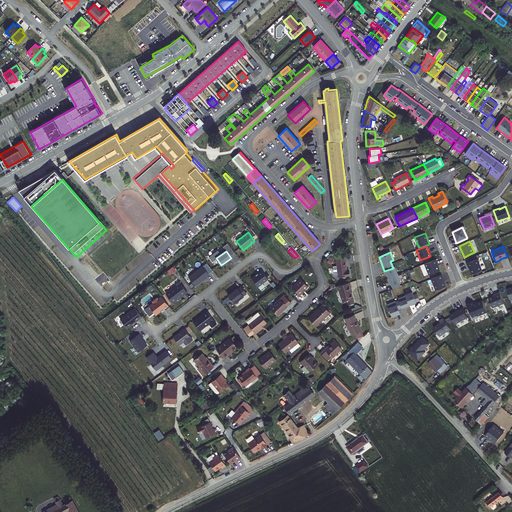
[(346,264),(345,256),(336,258),(336,265),(333,265),(334,275),(338,275),(338,277),(348,275),(348,270),(346,270),(346,264)]
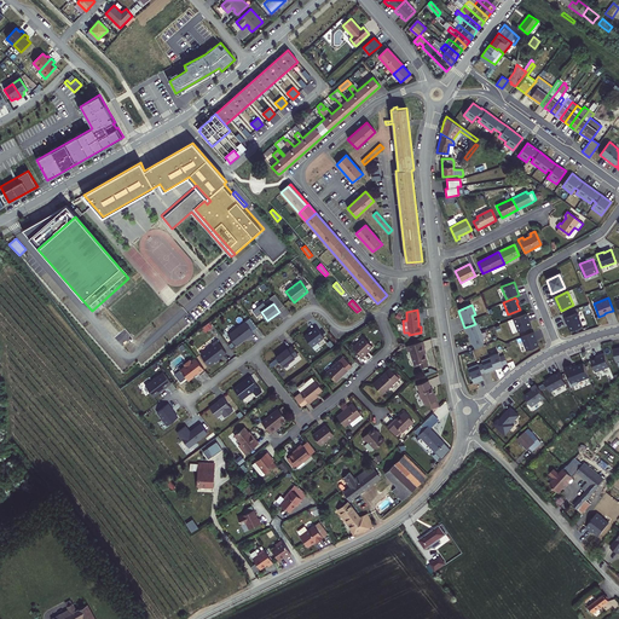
[(527,319),(525,313),(512,319),(518,331),(530,327),(526,319),(527,319)]
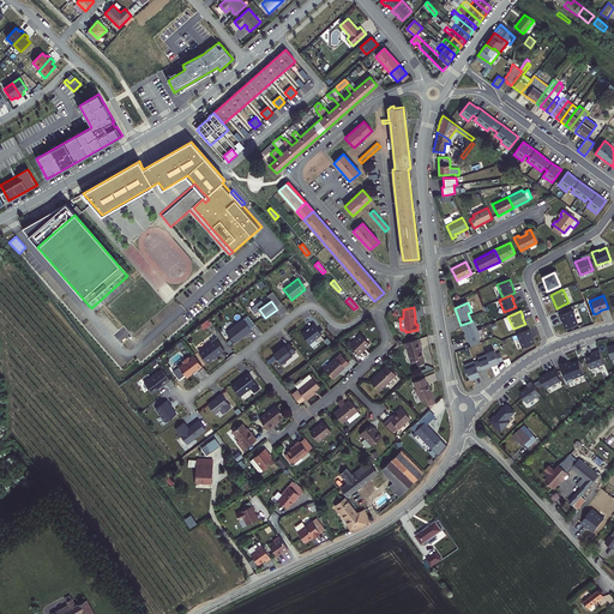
[(572,311),(560,317),(566,330),(578,324),(572,311)]
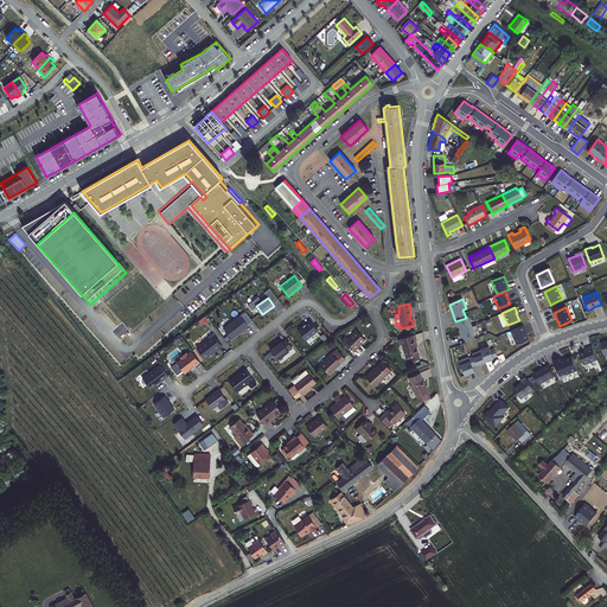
[(249,326),(241,315),(224,328),(232,339),(241,332),(242,331),(243,330),(243,331),(249,326)]
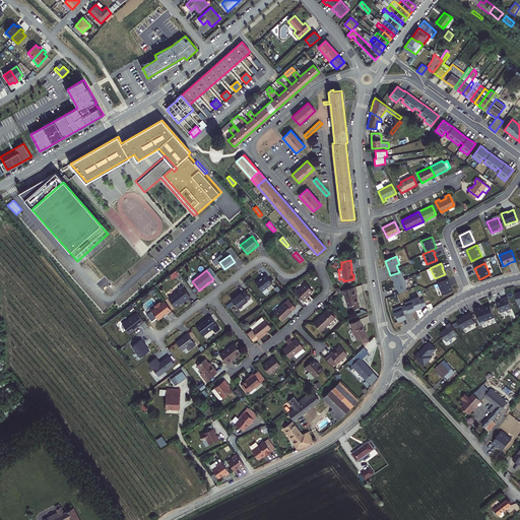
[(399,272),(390,275),(396,291),(397,290),(398,294),(406,290),(405,286),(407,285),(402,271),(399,272)]
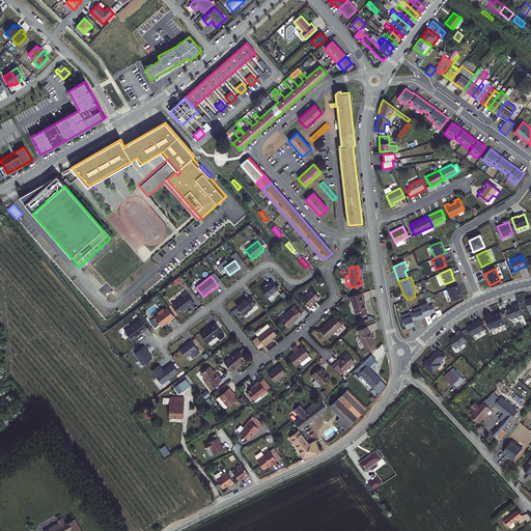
[(272,280),(260,288),(268,298),(278,289),(272,280)]
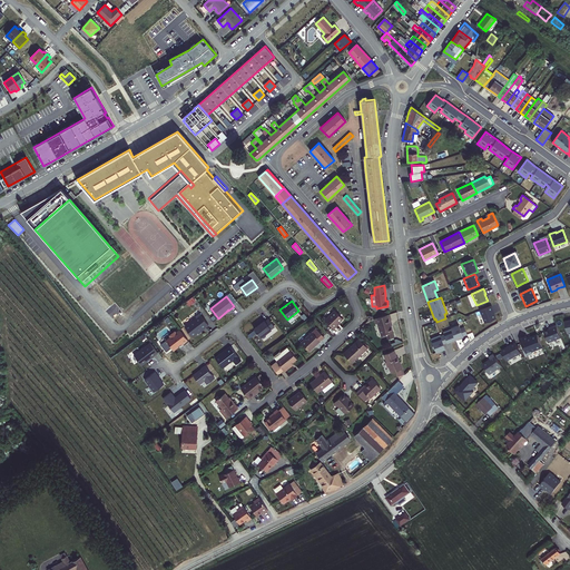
[(492,310),(490,306),(479,311),(483,323),(494,318),(491,311),(492,310)]
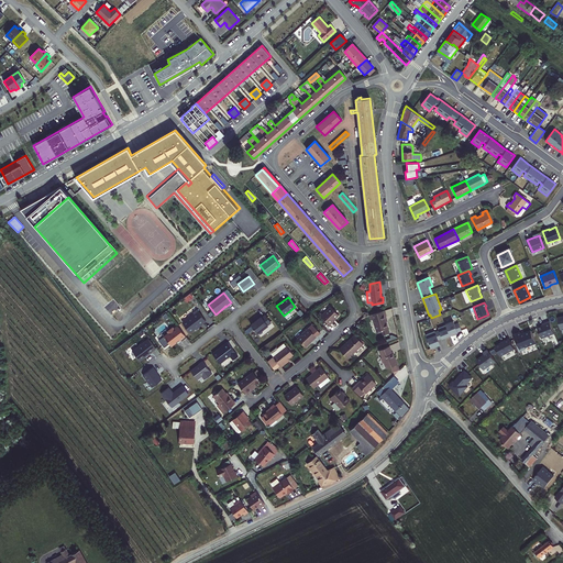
[(321,316),(330,324),(339,316),(331,308),(321,316)]
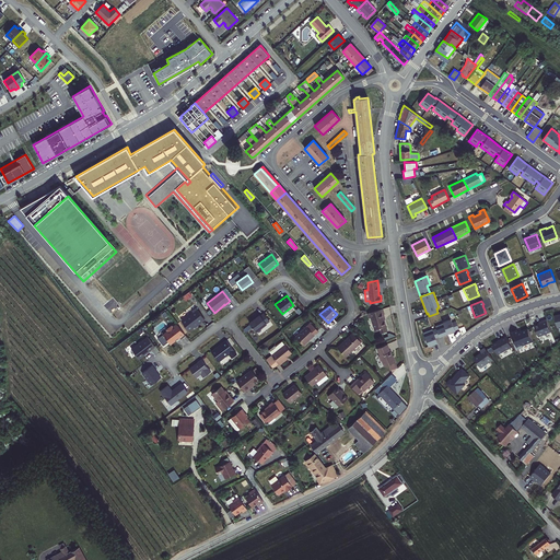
[(201,323),(205,319),(196,307),(193,311),(193,312),(182,321),(189,330),(201,322),(201,323)]
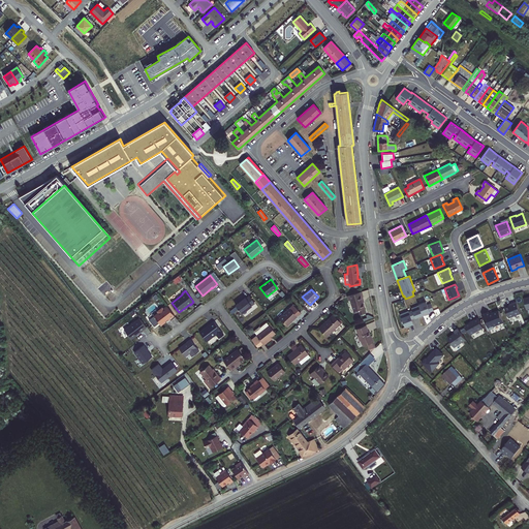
[(349,300),(352,311),(359,309),(361,314),(365,313),(364,308),(360,297),(363,297),(361,291),(355,293),(349,294),(346,296),(348,301),(349,300)]
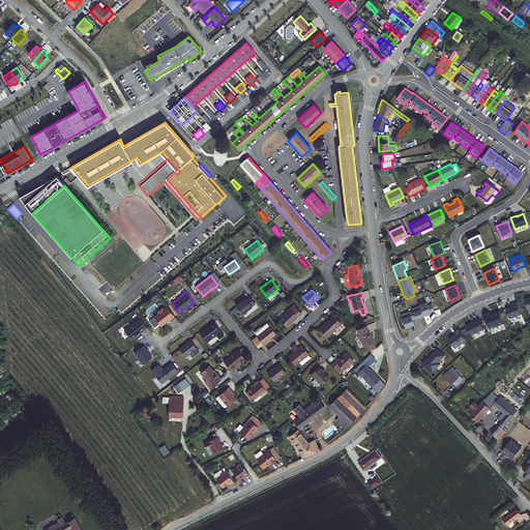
[(256,303),(249,296),(246,299),(246,298),(236,305),(242,314),(256,303)]
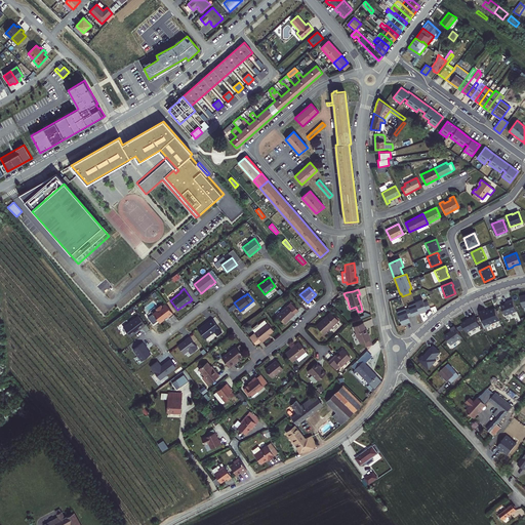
[(414,303),(415,306),(419,314),(431,309),(428,301),(425,303),(423,298),(414,303)]
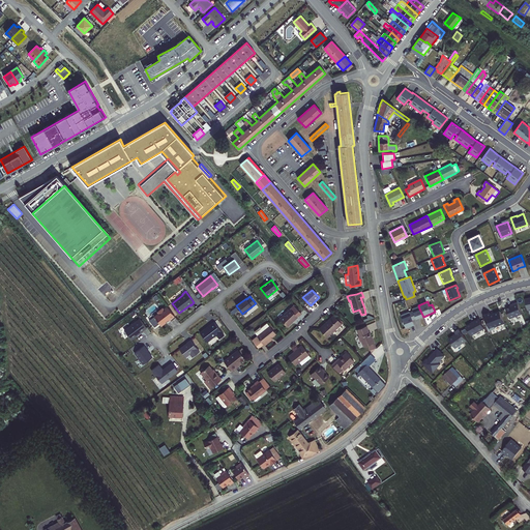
[(522,314),(517,302),(512,304),(512,305),(505,308),(509,319),(522,314)]
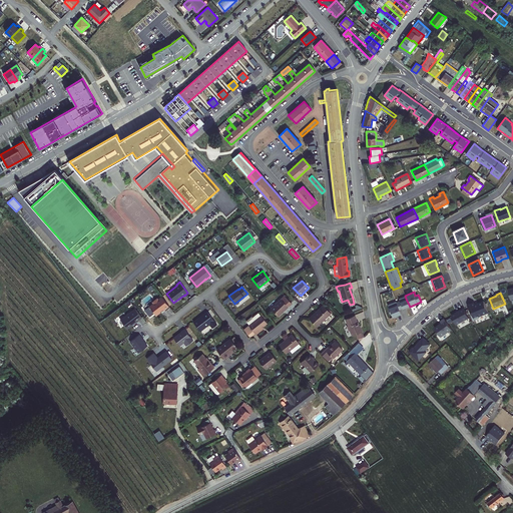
[(278,317),(289,307),(292,304),(285,296),(271,309),(278,317)]
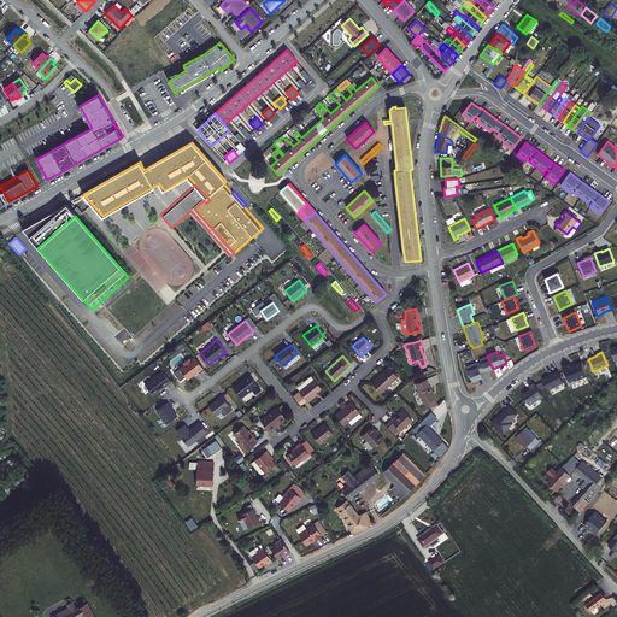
[(199,374),(204,369),(194,357),(191,360),(189,359),(183,363),(184,365),(180,369),(188,380),(198,371),(199,374)]
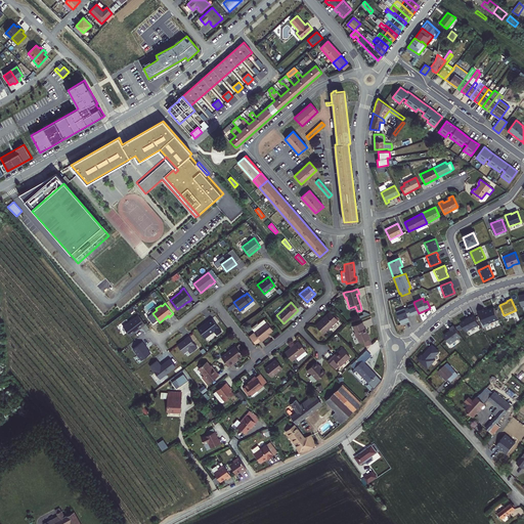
[(415,305),(405,309),(408,317),(419,313),(415,305)]
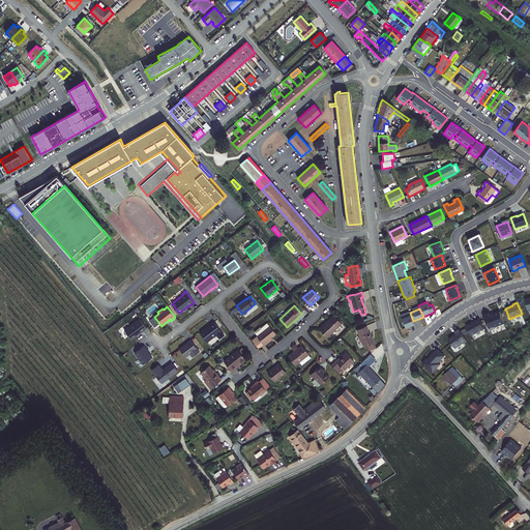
[(504,323),(499,311),(490,315),(489,313),(482,315),(486,322),(487,322),(490,330),(495,328),(495,327),(504,323)]
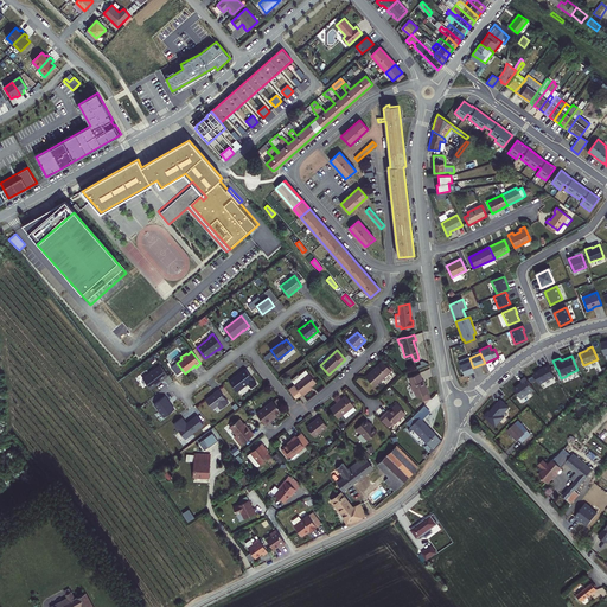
[(470,358),(459,362),(465,377),(475,372),(473,368),(470,358)]
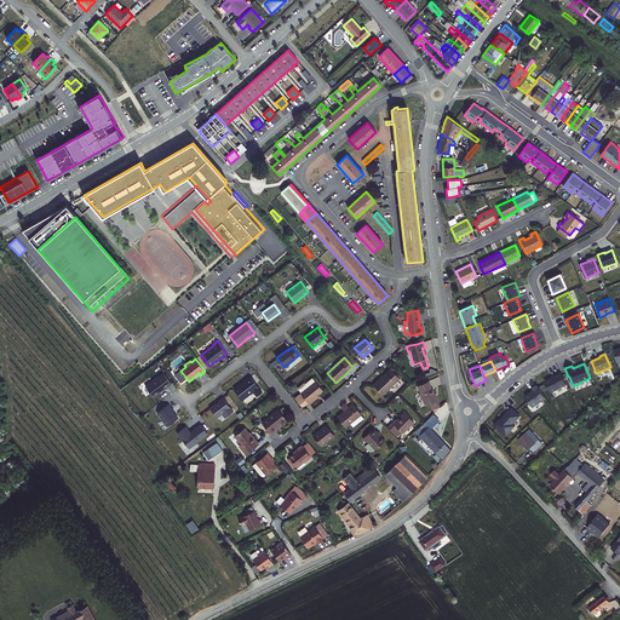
[(383,394),(400,378),(390,368),(382,377),(383,378),(374,386),(383,394)]
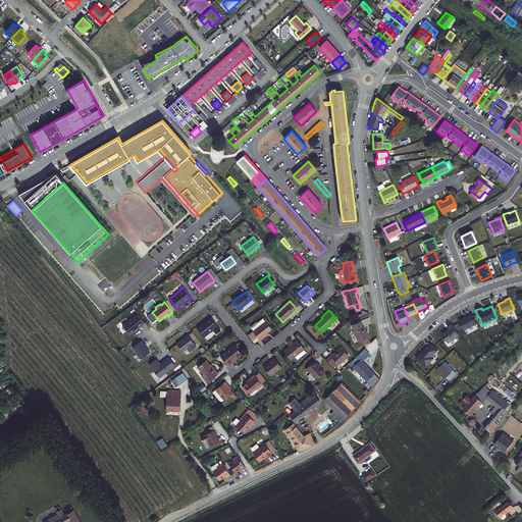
[(145,323),(138,314),(122,325),(129,334),(145,323)]
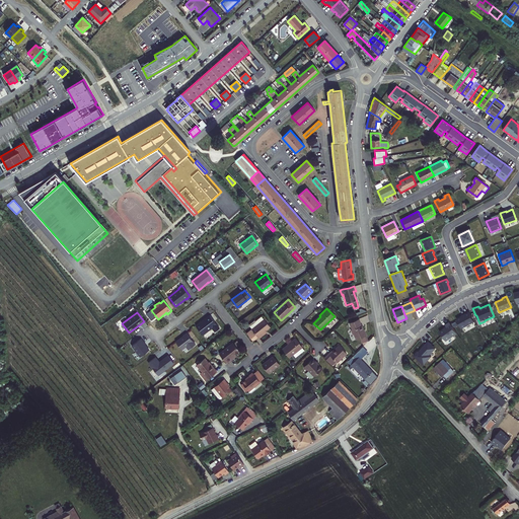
[(461,316),(456,319),(461,328),(474,321),(469,312),(465,314),(465,315),(462,316),(461,316)]
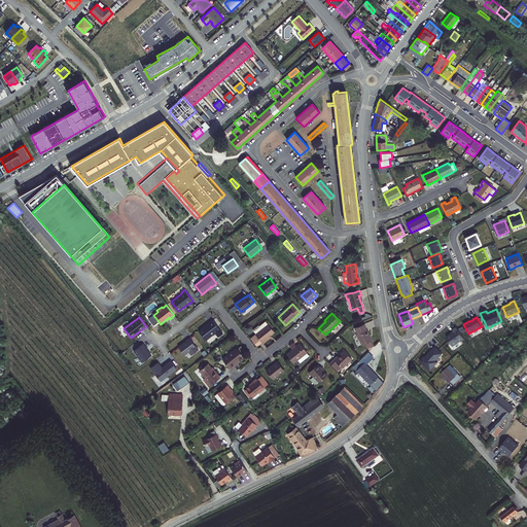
[(213,320),(199,331),(206,341),(215,334),(218,337),(223,334),(213,320)]
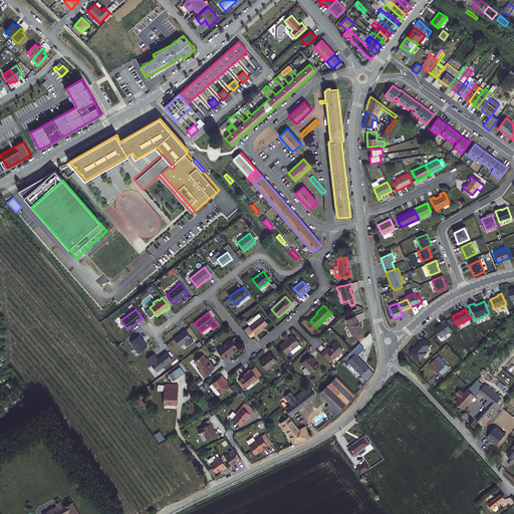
[(262,328),(268,324),(262,316),(249,326),(256,335),(263,330),(262,328)]
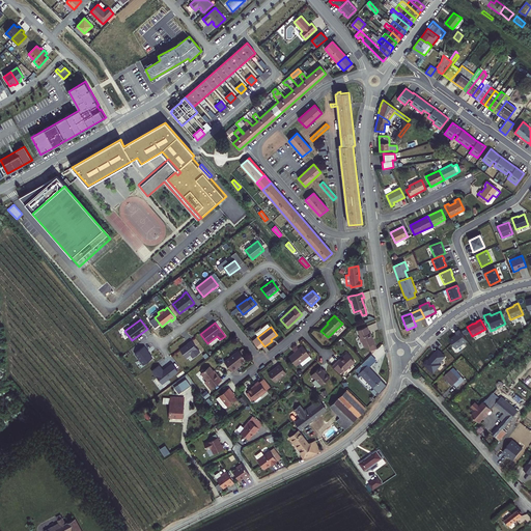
[(369,334),(366,327),(358,331),(364,347),(369,345),(374,343),(370,333),(369,334)]
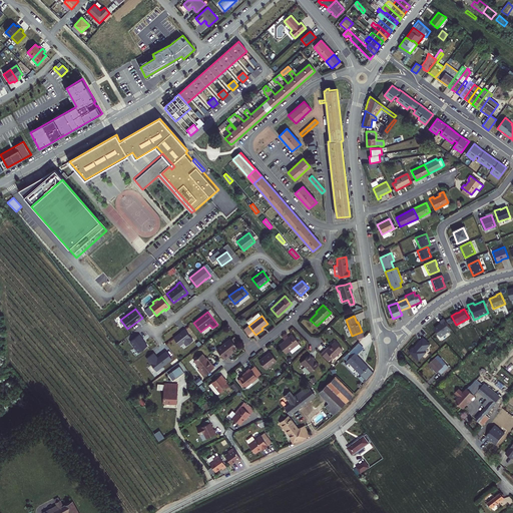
[(440,322),(441,323),(434,328),(441,337),(451,329),(444,319),(440,322)]
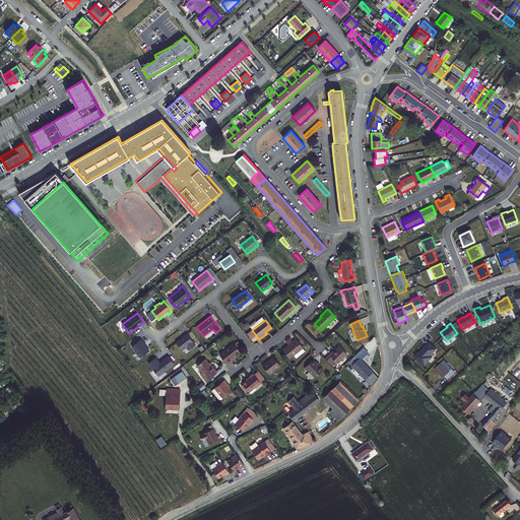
[(196,345),(187,334),(176,342),(182,350),(187,347),(189,350),(196,345)]
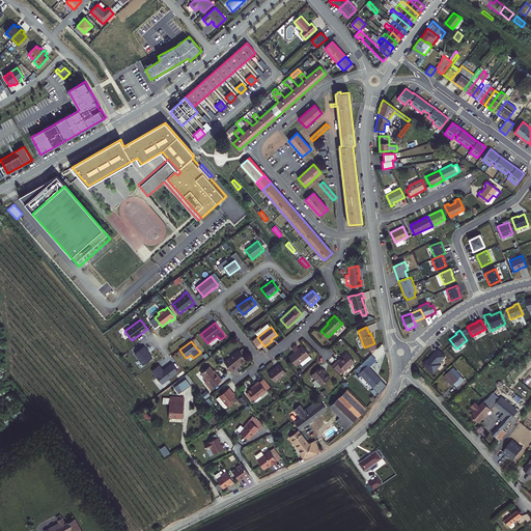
[(146,348),(143,344),(134,353),(142,364),(151,357),(145,350),(146,348)]
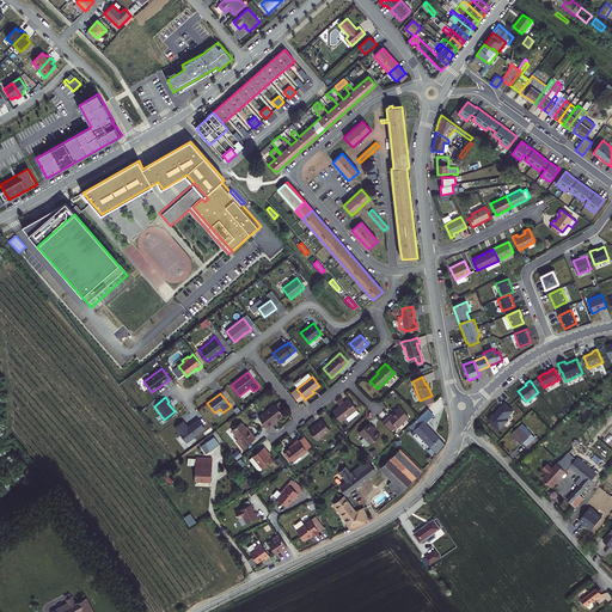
[(356,409),(349,399),(332,411),(341,422),(346,417),(348,421),(359,412),(356,409)]
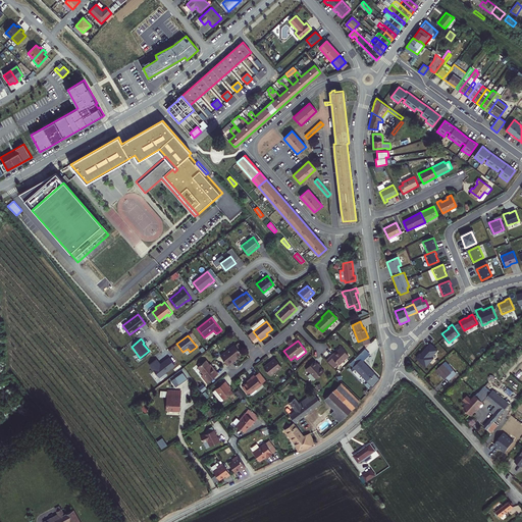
[(424,366),(431,359),(430,357),(436,351),(429,344),(419,354),(418,353),(414,356),(424,366)]
